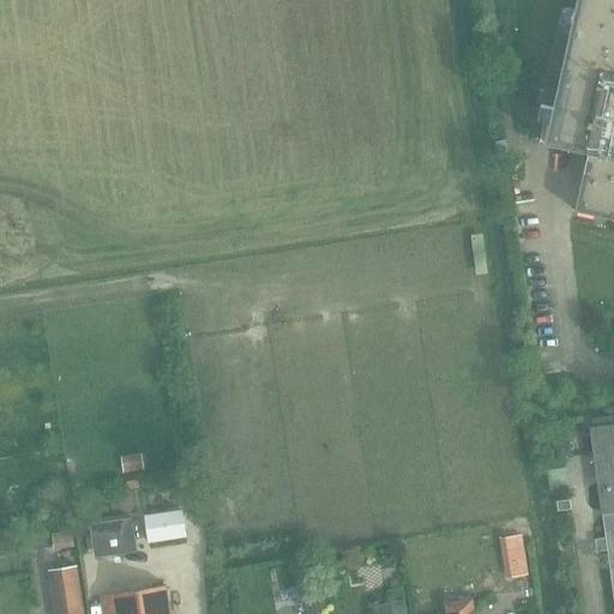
[(579,167),(587,169),(577,211),(613,218),(613,0),(579,0),(548,144),(590,154),(588,162),(581,161),(579,167)]
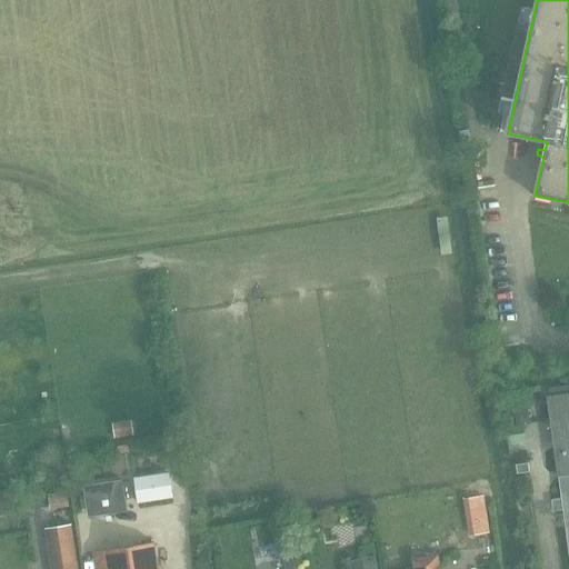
[(568,385),(550,388),(551,396),(548,397),(562,498),(552,499),(553,510),(563,509),(568,549),(568,385)]
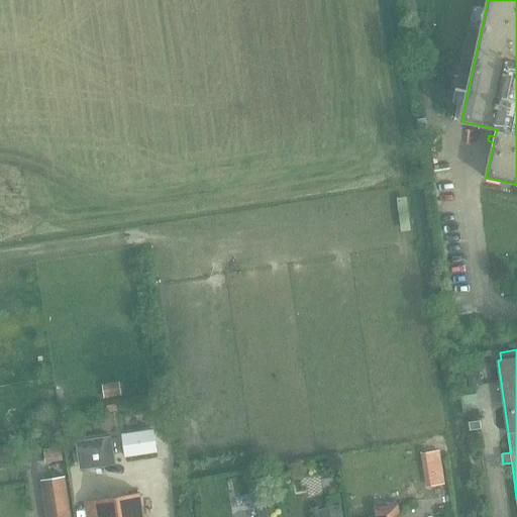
[(469,369),(472,386),(477,385),(483,385),(481,367),(469,369)]
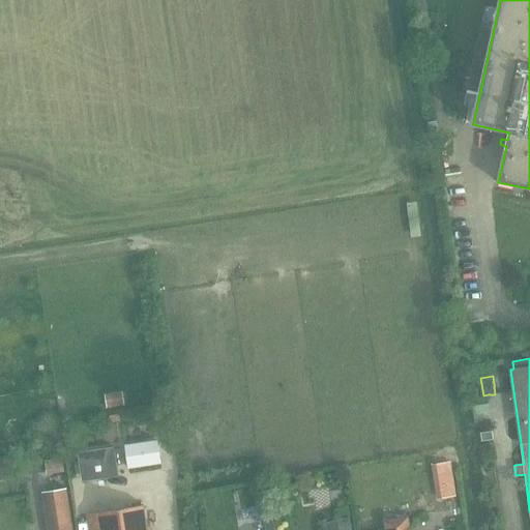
[(118,413),(109,415),(110,421),(120,420),(118,413)]
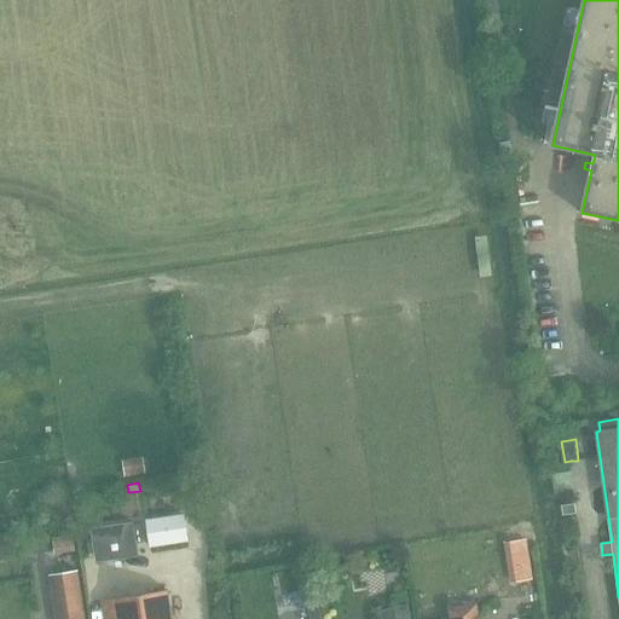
[(573,504),(561,505),(562,515),(574,514),(573,504)]
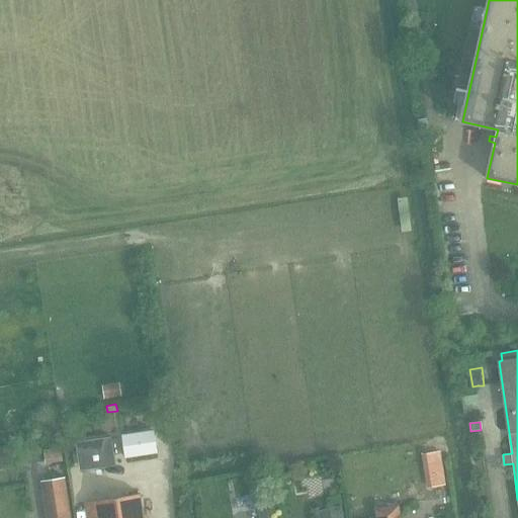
[(123,436),(126,458),(158,453),(154,431),(123,436)]
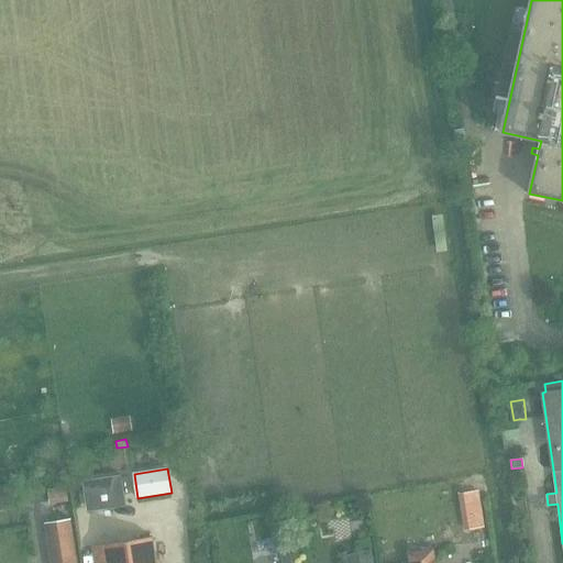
[(459,497),(475,509),(487,494),(472,482),(459,497)]
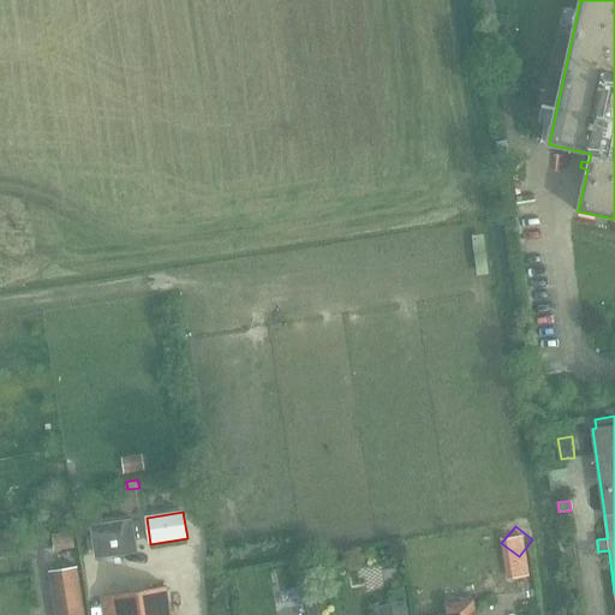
[(83,614),(77,567),(49,572),(55,614),(83,614)]
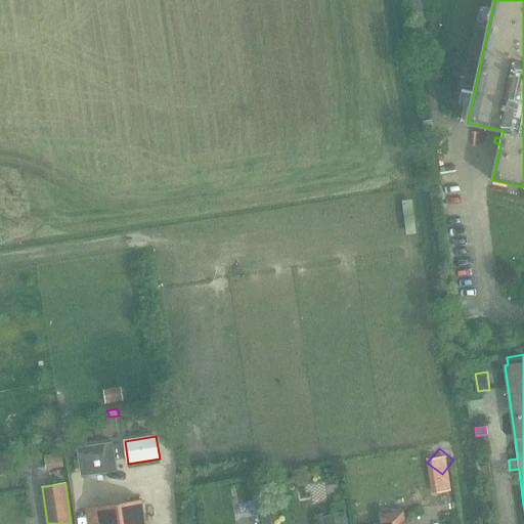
[(150,523),(146,496),(90,505),(92,523),(150,523)]
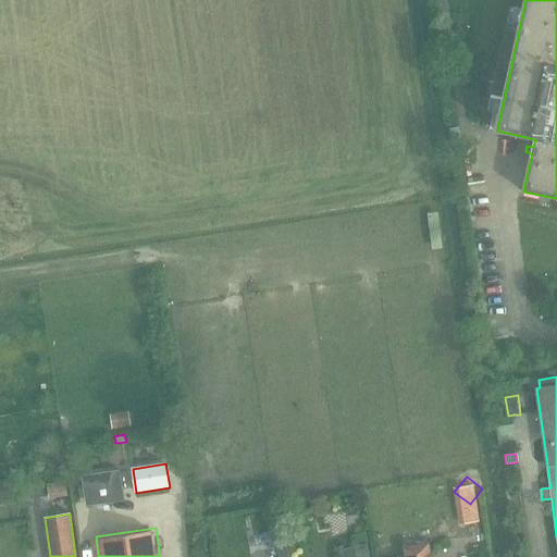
[(265,532),(269,547),(285,544),(283,529),(265,532)]
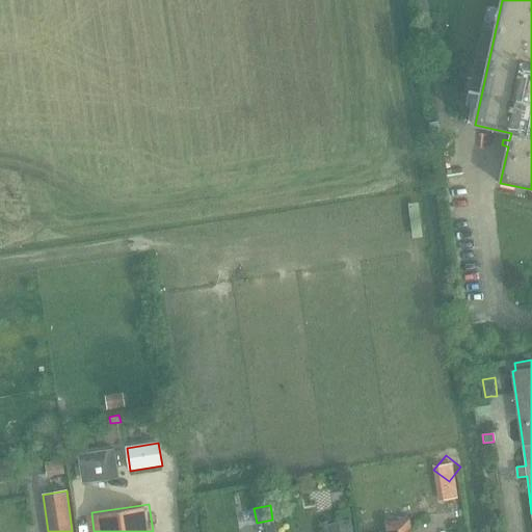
[(411,531),(409,520),(387,523),(387,531),(411,531)]
